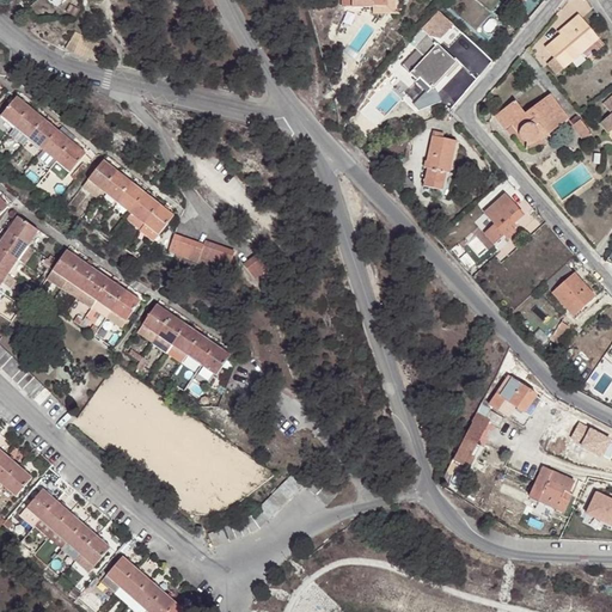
[(558,48),(551,54),(561,66),(594,37),(604,29),(582,5),(574,13),(575,16),(564,25),(550,37),(558,48)]
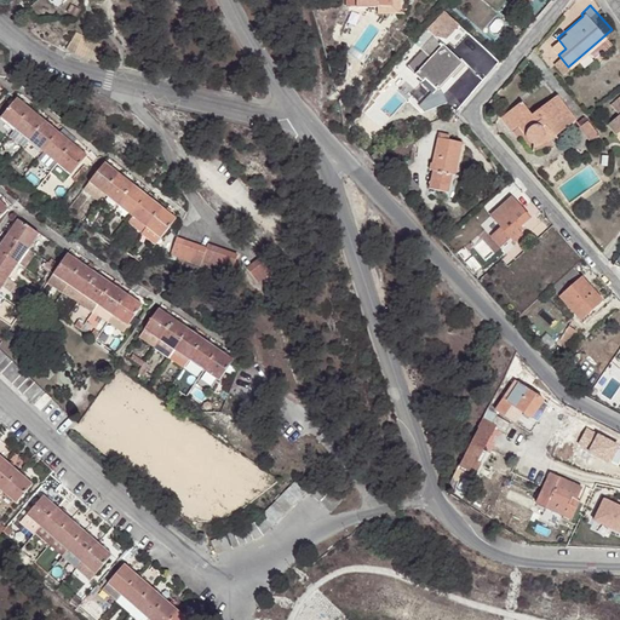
[(445,10),(430,26),(438,34),(441,34),(445,34),(448,36),(459,23),(445,10)]
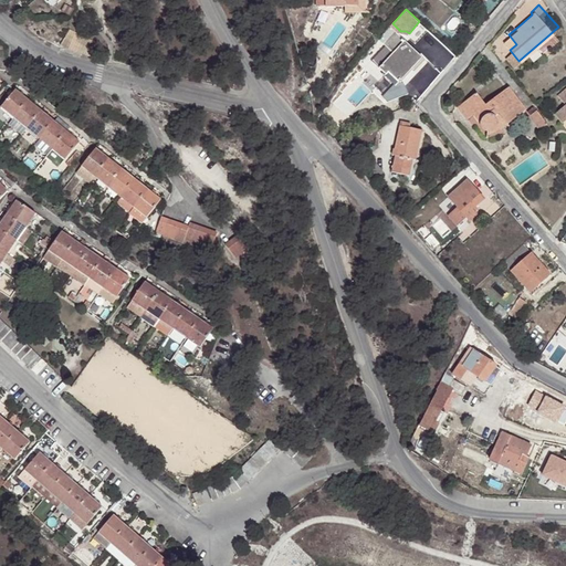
[(531,12),(520,21),(522,23),(532,14),(531,12)]
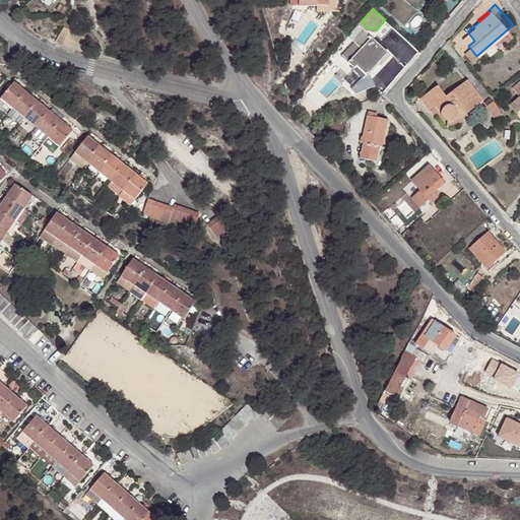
[(348,60),(356,67),(358,65),(369,74),(389,50),(358,22),(347,34),(361,46),(348,60)]
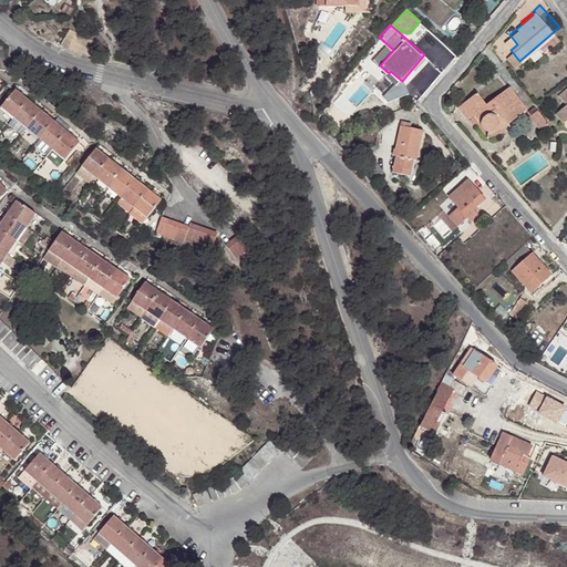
[(550,34),(555,40),(564,32),(559,27),(550,34)]
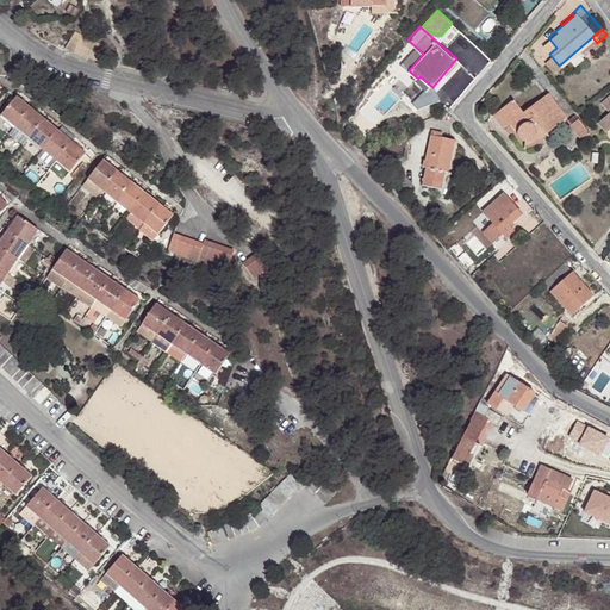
[(419,76),(418,79),(417,79),(430,89),(433,87),(419,76)]
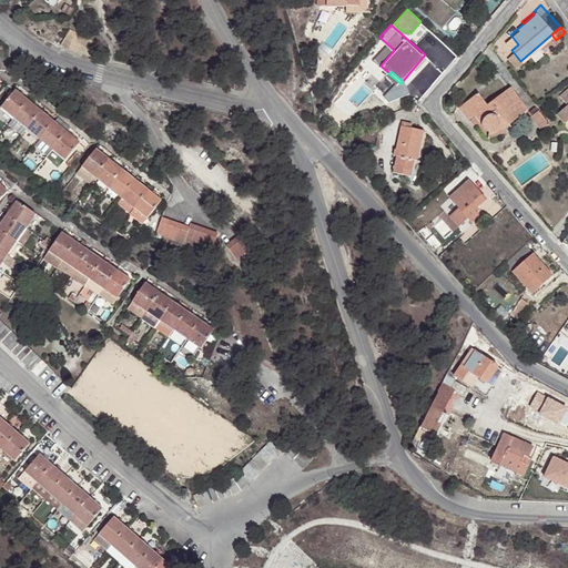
[(533,101),(514,79),(492,98),(482,85),(464,101),(474,113),(482,107),(487,113),(488,118),(490,121),(495,124),(498,124),(504,123),(506,121),(507,118),(508,114),(511,112),(515,117),(533,101)]
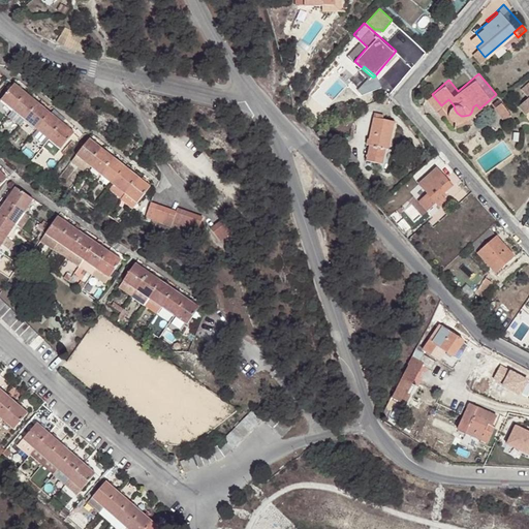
[(7,105),(13,111),(27,95),(14,85),(2,101),(7,105)]
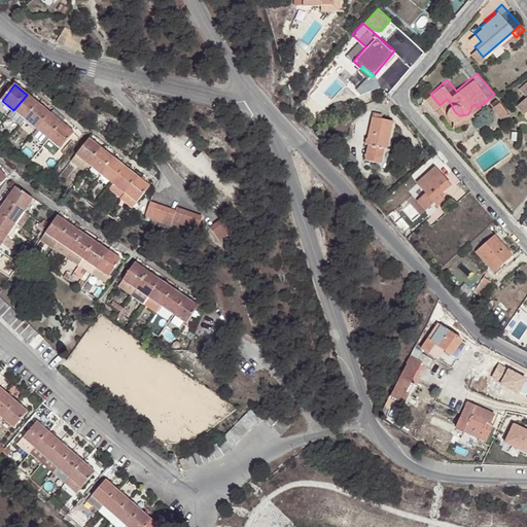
[(27,95),(13,110),(26,120),(38,104),(27,95)]
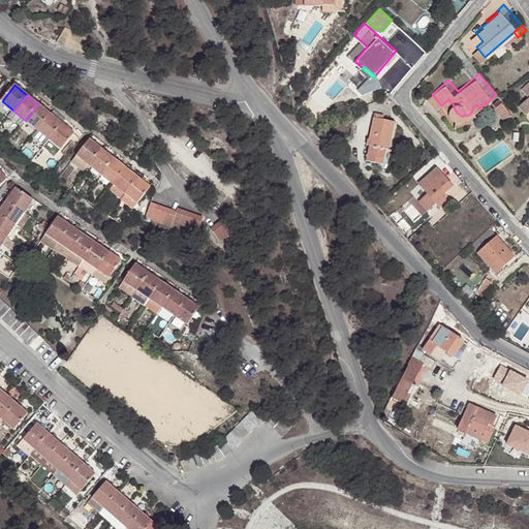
[(26,121),(38,130),(51,115),(38,104),(26,121)]
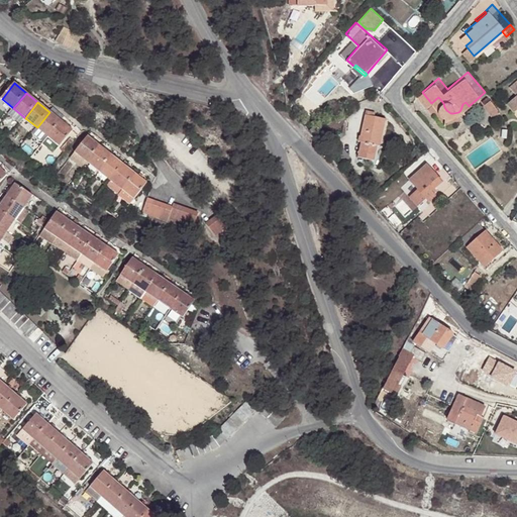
[(490,118),(498,115),(492,102),(484,106),(490,118)]
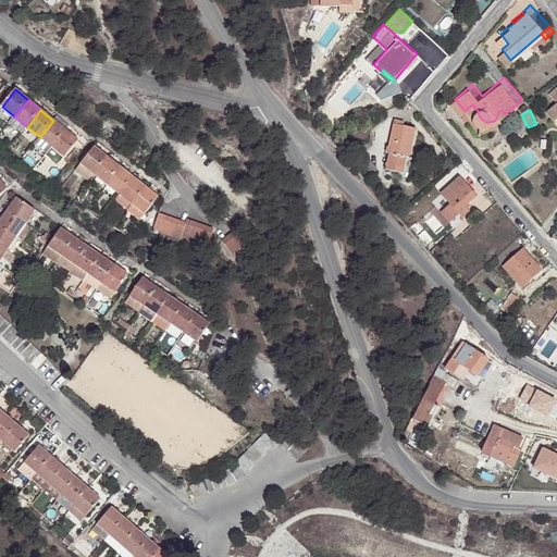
[(14,116),(10,123),(22,133),(27,127),(14,116)]
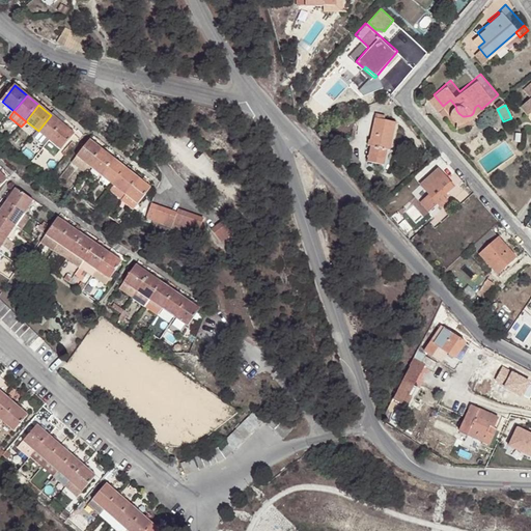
[(386,113),(375,111),(369,137),(368,136),(367,142),(370,143),(366,157),(383,163),(387,147),(390,148),(396,120),(385,117),(386,113)]
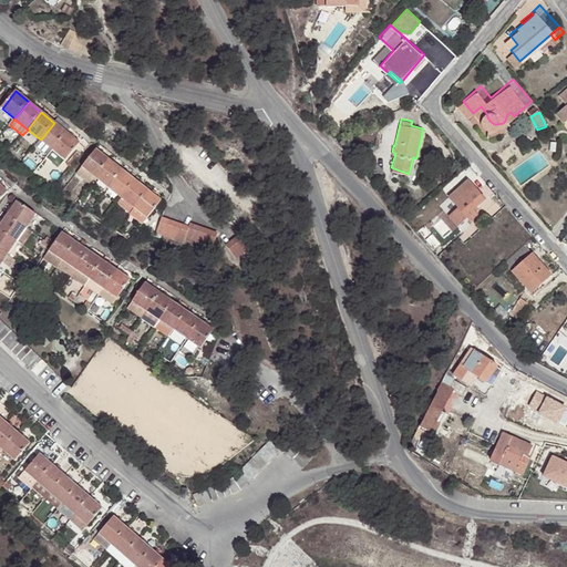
[(41,140),(53,151),(66,133),(54,123),(41,140)]
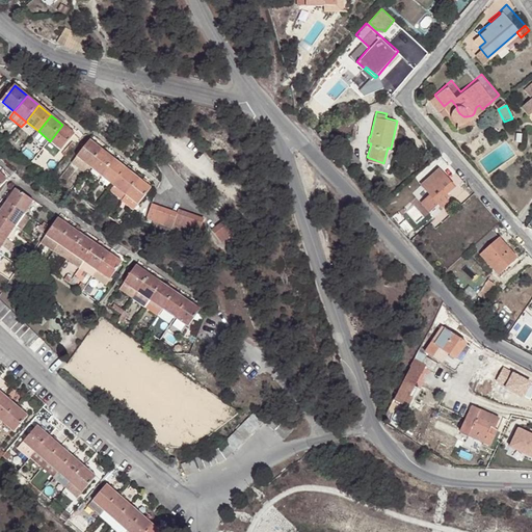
[(62,125),(50,141),(55,145),(61,151),(75,134),(62,125)]
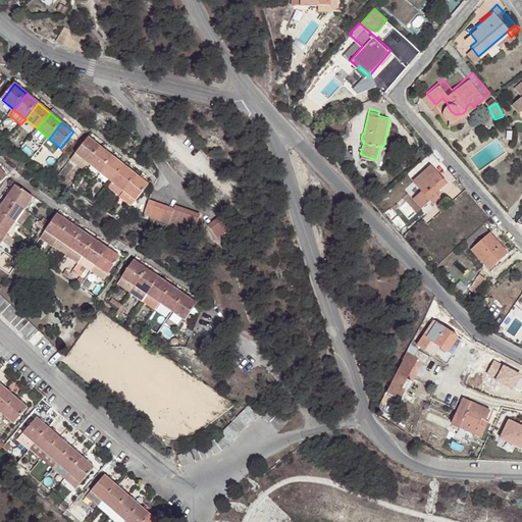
[(38,128),(33,135),(44,144),(49,139),(38,128)]
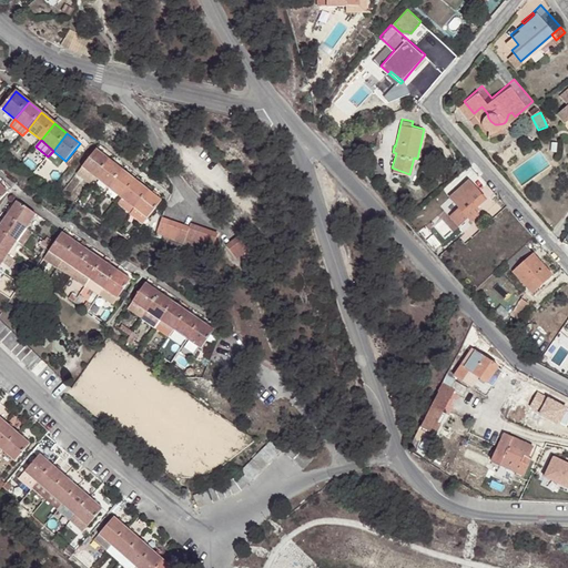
[(82,168),(97,179),(110,162),(95,150),(82,168)]
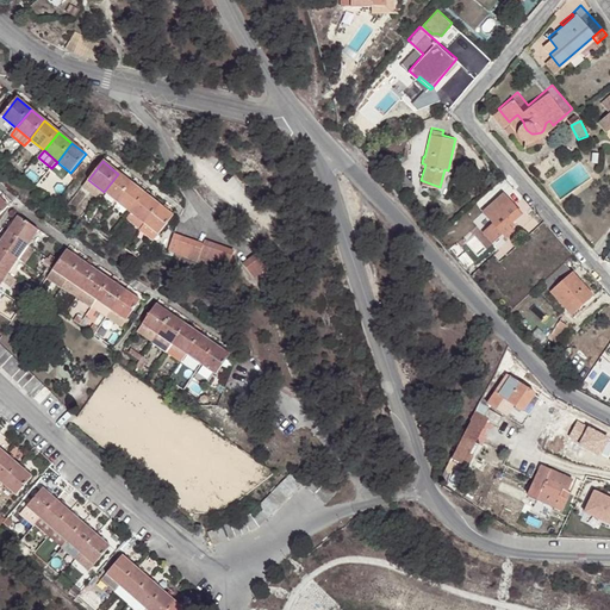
[(49,170),(56,175),(63,167),(57,162),(51,168),(49,170)]
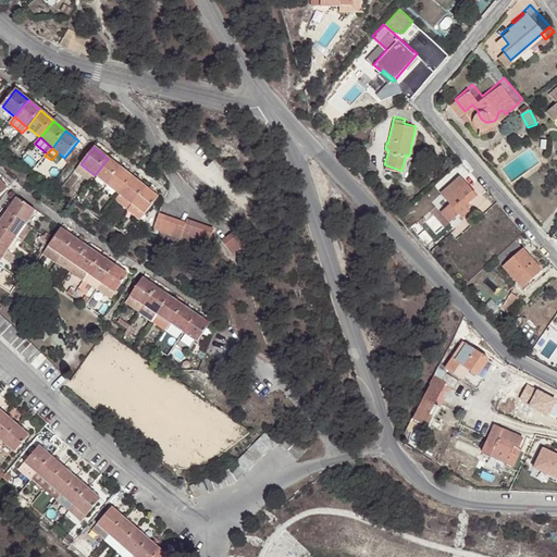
[(108,159),(95,175),(107,185),(120,169),(108,159)]
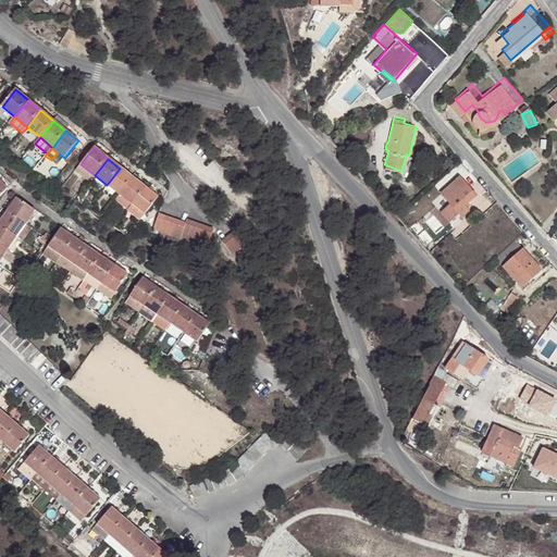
[(81,164),(75,171),(89,182),(95,175),(81,164)]
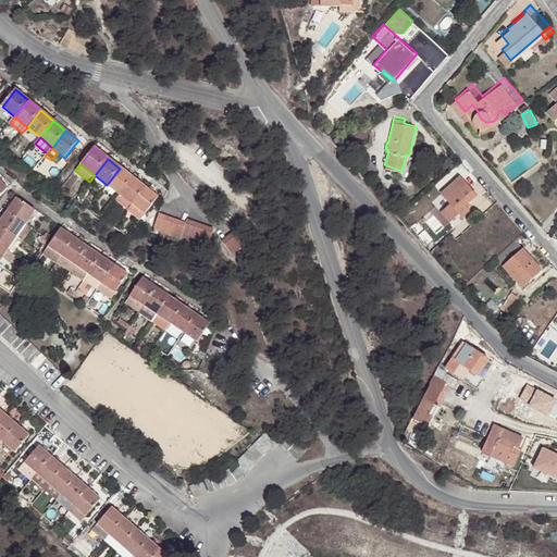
[(107,185),(120,195),(133,178),(120,169),(107,185)]
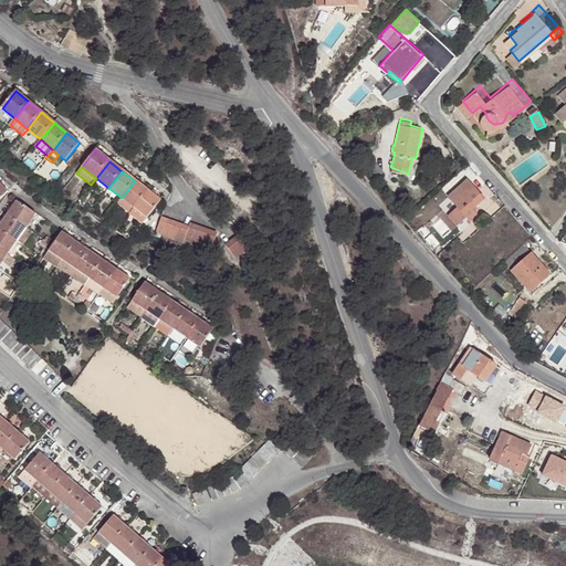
[(484,197),(468,177),(448,195),(458,205),(448,213),(457,223),(467,216),(469,219),(477,212),(472,207),(484,197)]
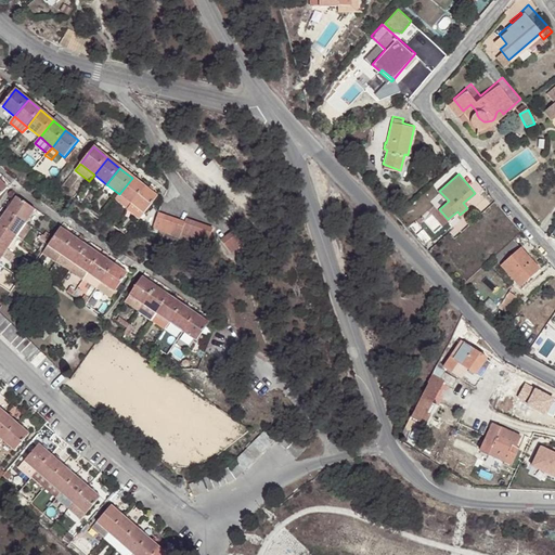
[(119,194),(132,205),(145,189),(132,178),(119,194)]
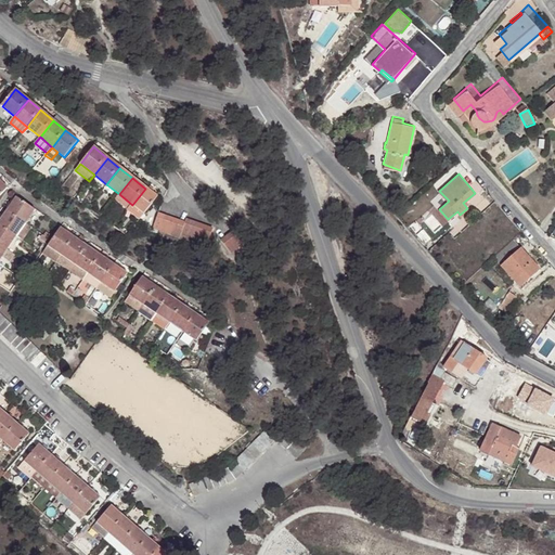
[(145,189),(132,205),(144,214),(157,197),(145,189)]
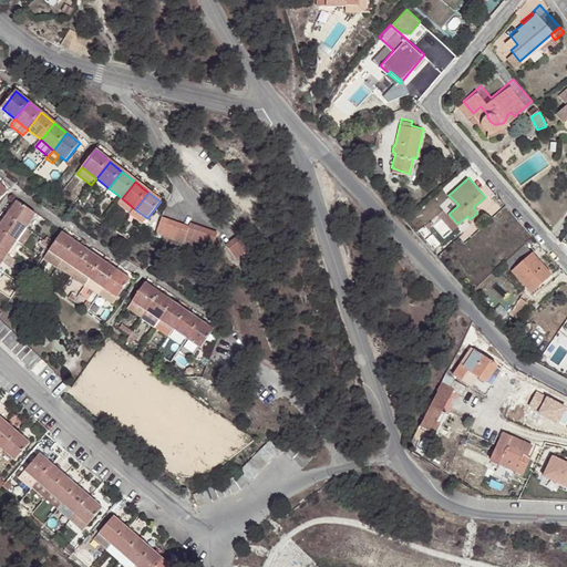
[(122,198),(117,204),(131,214),(135,209),(122,198)]
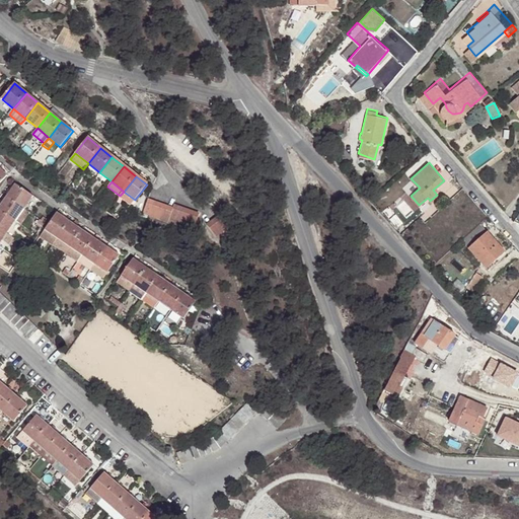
[(13,184),(5,197),(23,210),(32,198),(13,184)]
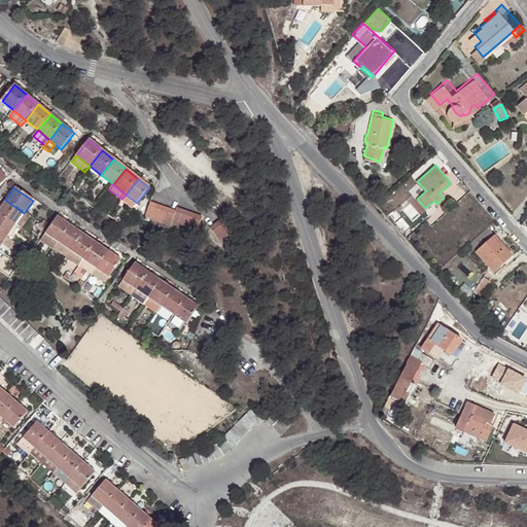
[(121,200),(133,208),(137,203),(126,195),(121,199),(121,200)]
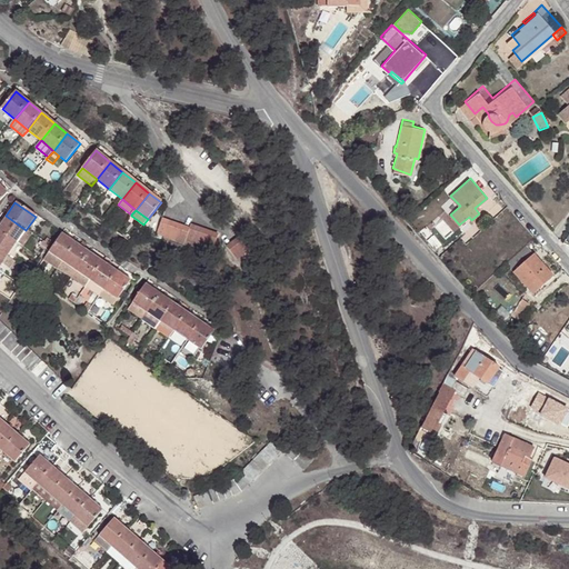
[(433,220),(428,213),(416,225),(421,231),(433,220)]
